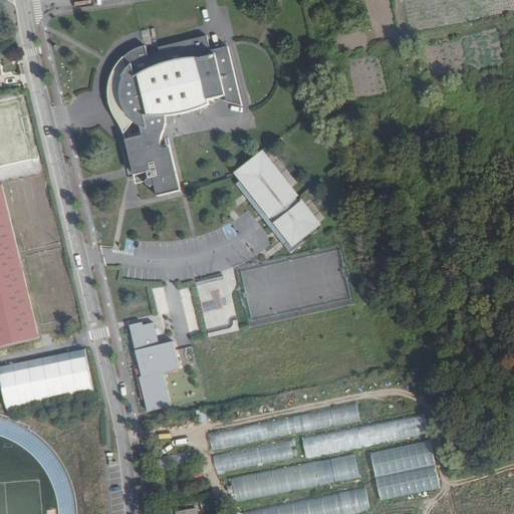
[(121,127),(124,135),(134,122),(141,126),(143,136),(125,141),(132,165),(135,176),(148,173),(149,179),(148,179),(147,181),(147,183),(147,185),(150,187),(157,191),(158,197),(182,191),(173,156),(170,147),(162,150),(162,148),(162,146),(162,140),(162,137),(165,130),(166,126),(167,121),(167,116),(173,115),(183,113),(192,111),(197,110),(206,106),(210,104),(209,100),(226,96),(227,101),(243,106),(229,47),(211,51),(207,36),(159,47),(160,52),(148,55),(146,45),(143,46),(140,47),(130,52),(127,54),(123,57),(121,59),(116,65),(115,67),(114,69),(109,81),(108,89),(109,101),(110,104),(111,109),(114,116),(121,127)]
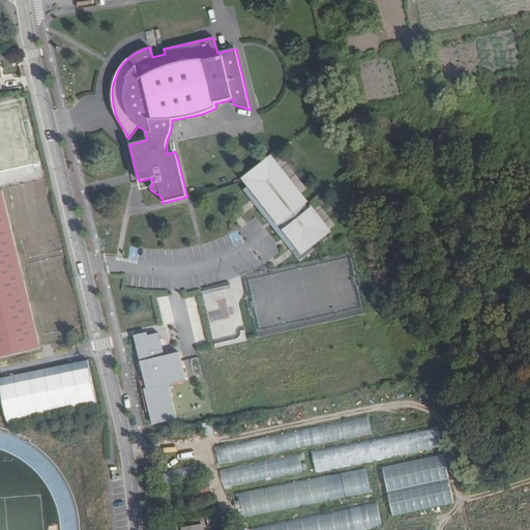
[(271,159),(244,182),(248,186),(244,190),(263,213),(301,260),(330,237),(326,232),(329,230),(326,228),(319,217),(291,184),(283,174),(271,159)]
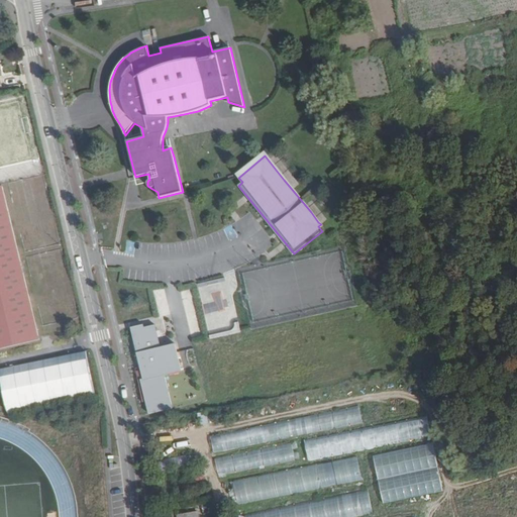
[(288,161),(276,170),(284,180),(296,170),(288,161)]
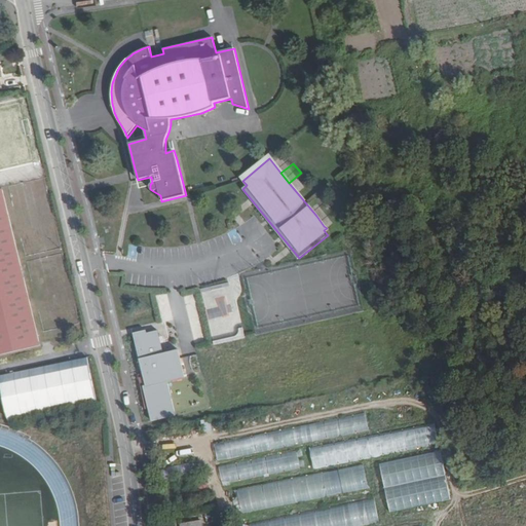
[(0,191),(0,357),(39,347),(1,191),(0,191)]
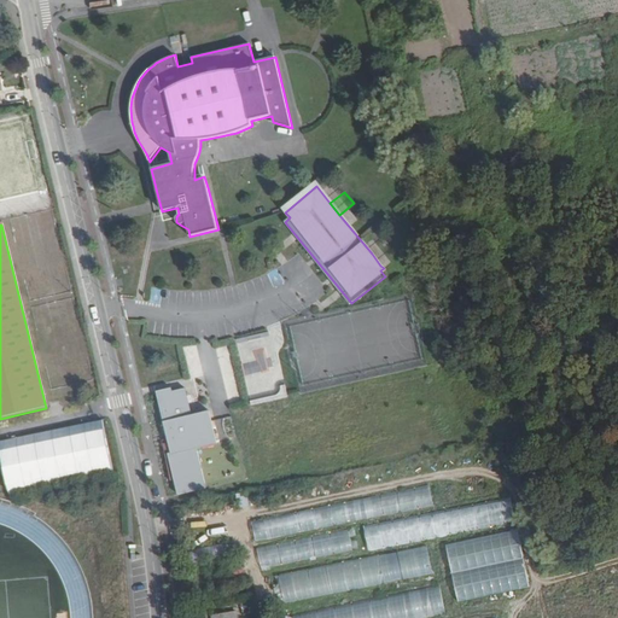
[(385,242),(372,254),(380,266),(395,254),(385,242)]
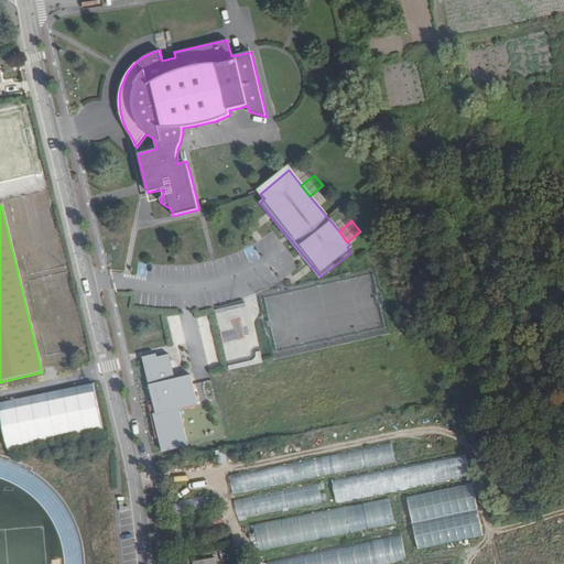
[(243,302),(215,310),(223,343),(252,336),(243,302)]
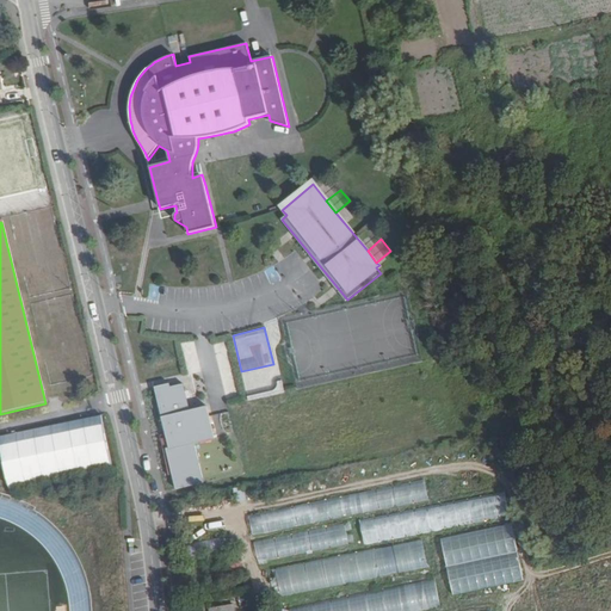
[(196,355),(192,339),(179,343),(189,372),(199,369),(196,355)]
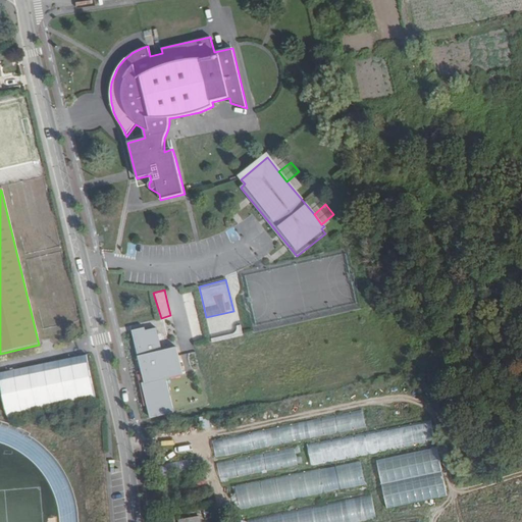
[(187,314),(196,313),(195,291),(186,291),(187,314)]
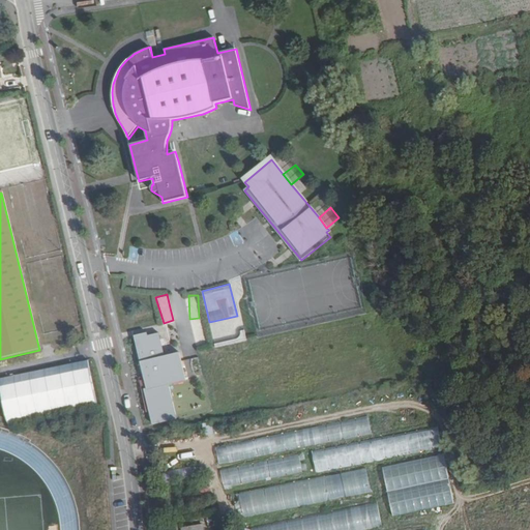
[(152,425),(176,419),(172,400),(181,398),(177,382),(186,380),(179,352),(165,355),(159,332),(148,335),(147,332),(134,335),(134,336),(138,355),(147,389),(144,390),(152,425)]
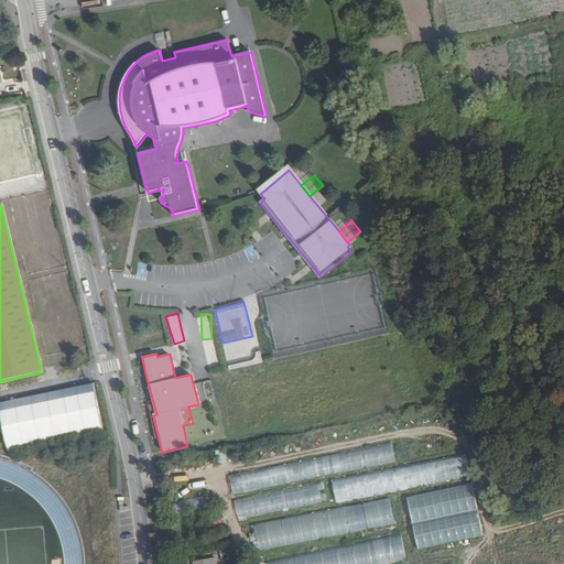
[(94,384),(0,402),(0,411),(4,433),(8,452),(102,433),(94,384)]
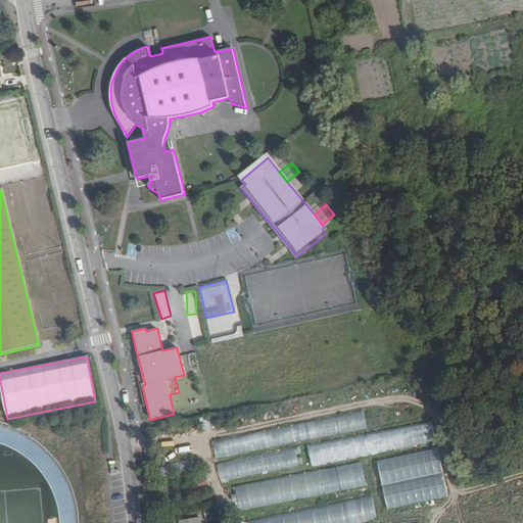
[(365,411),(215,441),(218,458),(368,427),(365,411)]
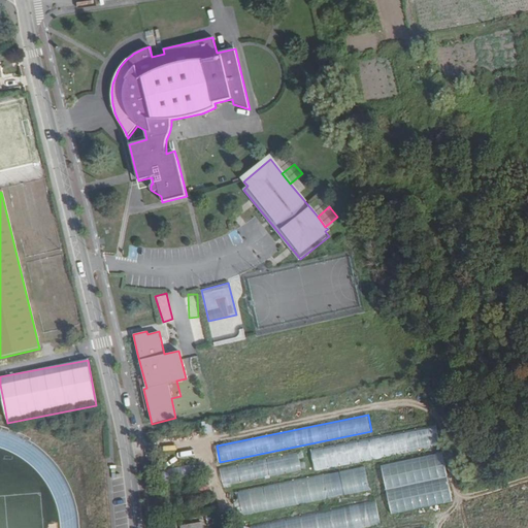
[(310,452),(315,469),(438,444),(435,427),(310,452)]
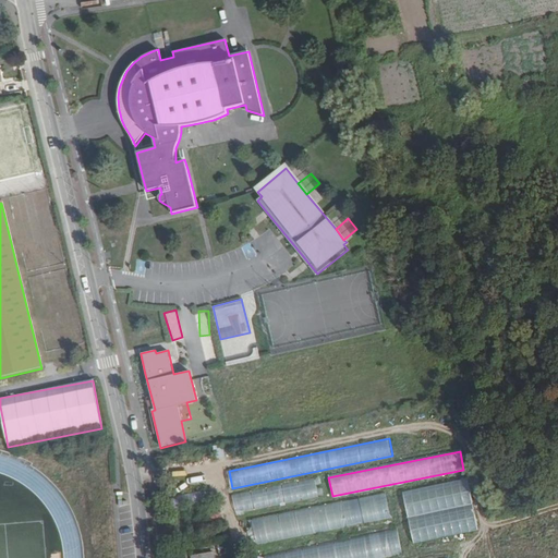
[(403,494),(414,546),(478,532),(468,480),(403,494)]
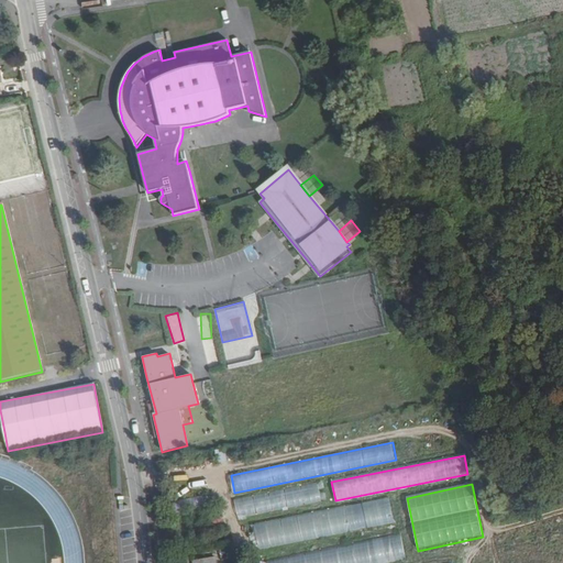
[(234,500),(238,517),(320,501),(318,485),(234,500)]
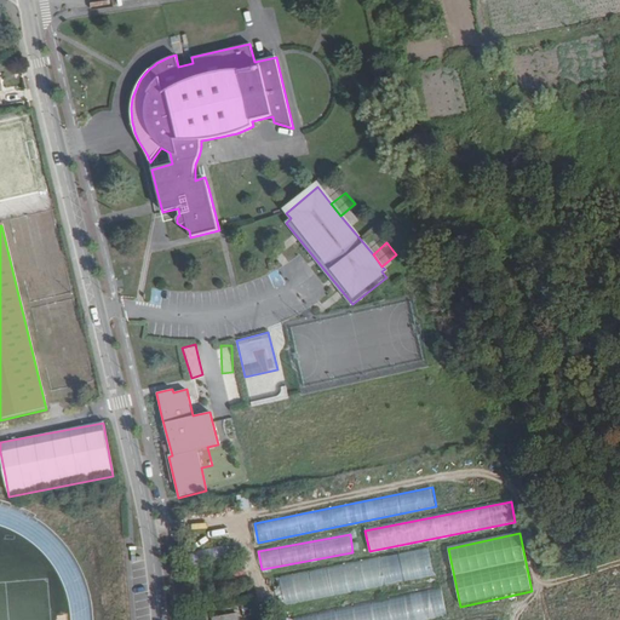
[(220,546),(189,554),(191,563),(223,556),(220,546)]
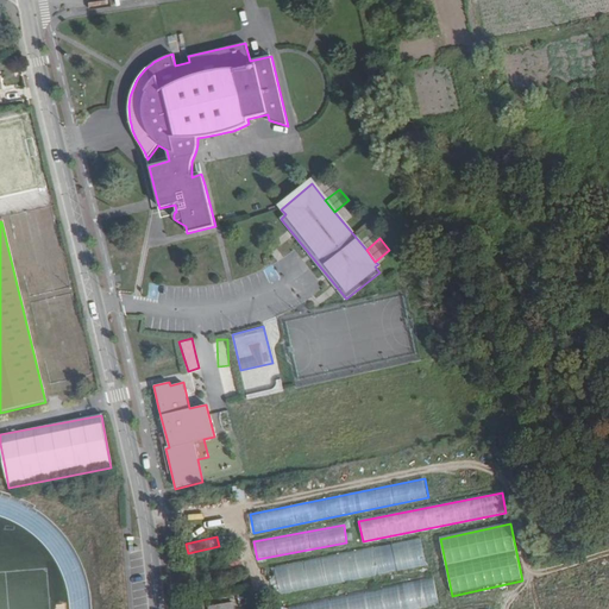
[(421,541),(275,571),(281,596),(427,566),(421,541)]
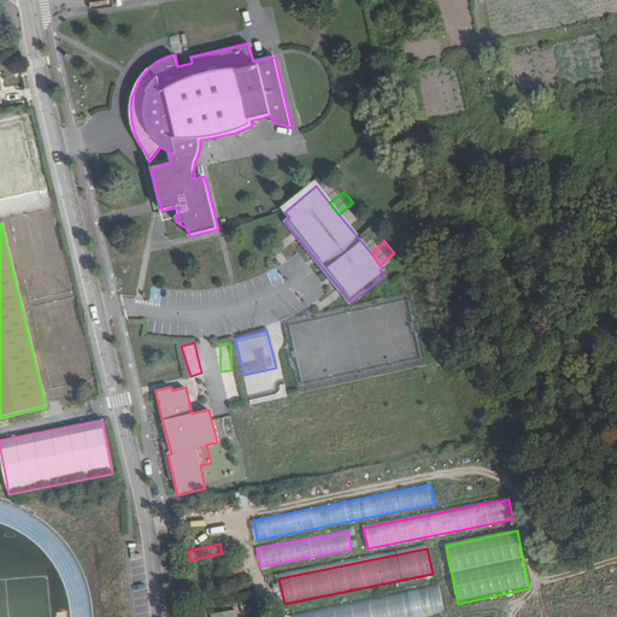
[(293,616),(427,616),(445,613),(440,588),(293,616)]
